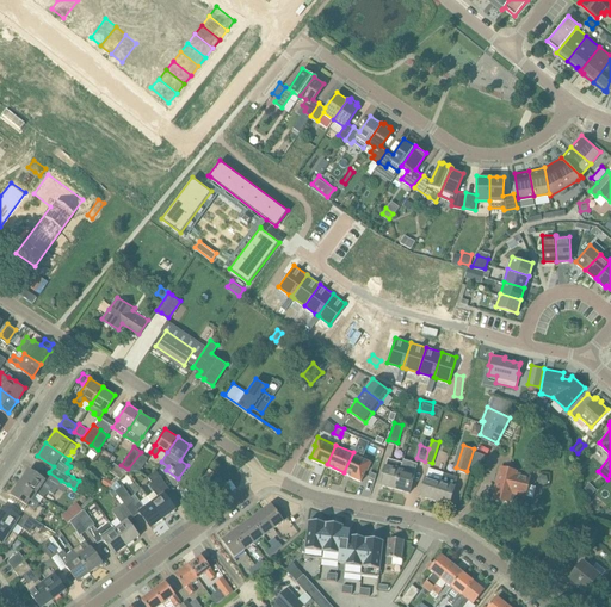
[(102,452),(110,458),(113,452),(105,447),(102,452)]
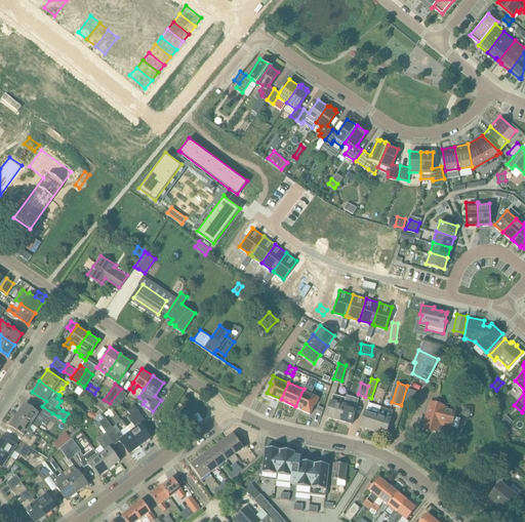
[(127,393),(121,389),(110,403),(121,403),(127,393)]
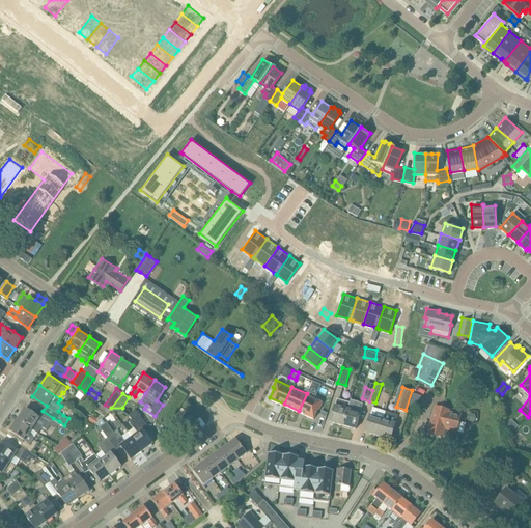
[(307,393),(299,411),(313,417),(318,407),(319,408),(323,400),(307,393)]
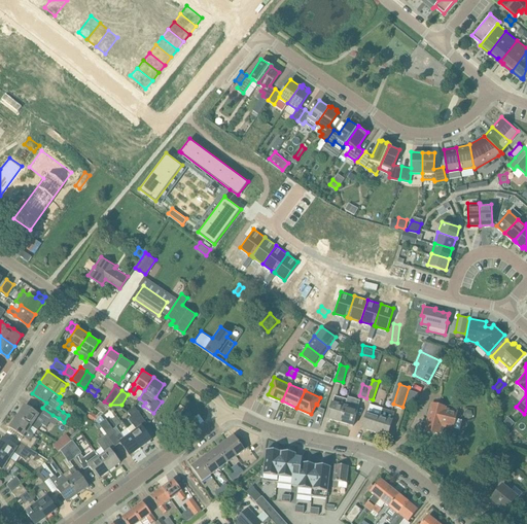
[(328,416),(341,420),(347,397),(335,394),(328,416)]
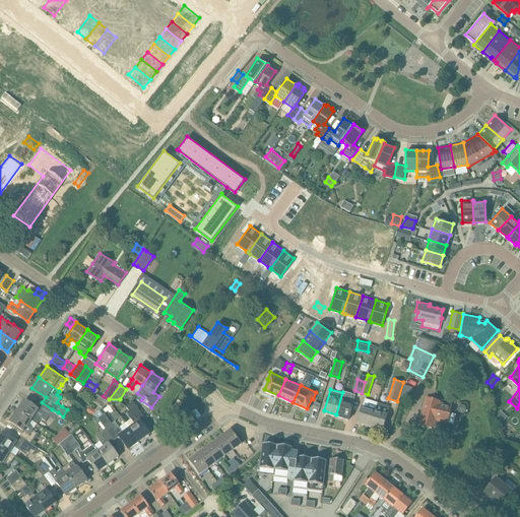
[(342,392),(336,414),(348,417),(352,402),(354,395),(355,393),(351,392),(351,391),(343,389),(342,392)]
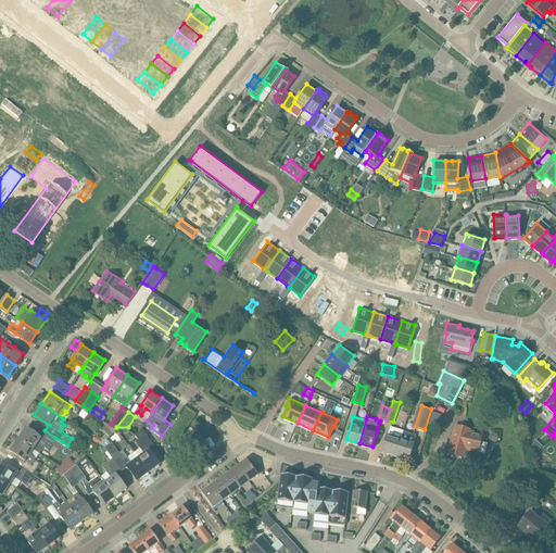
[(106,437),(116,427),(110,424),(104,419),(97,430),(106,437)]
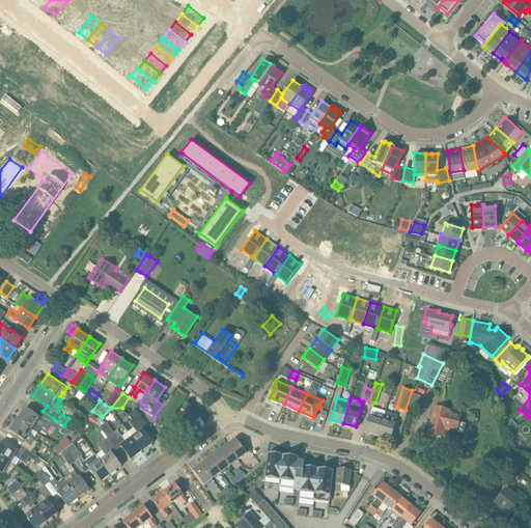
[(460,412),(435,405),(428,432),(442,435),(442,434),(454,437),(460,412)]
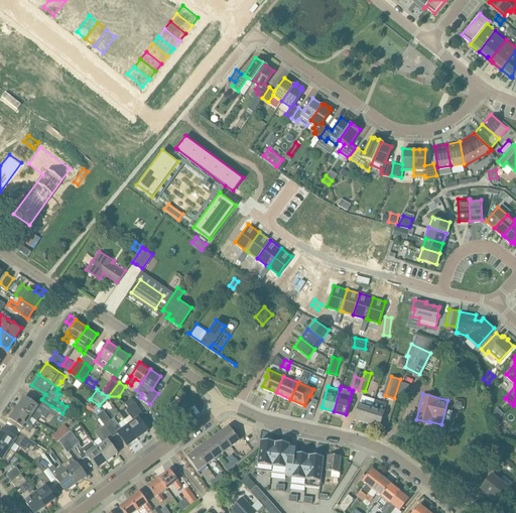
[(355,417),(367,421),(374,397),(362,394),(360,402),(355,417)]
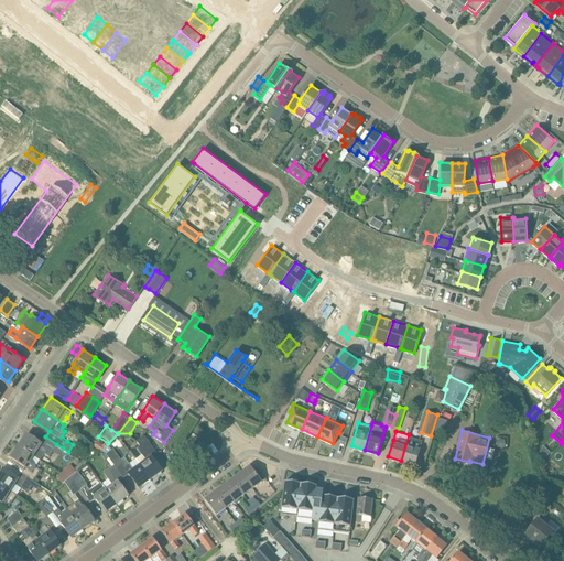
[(26,432),(19,444),(35,455),(40,457),(41,457),(45,451),(50,454),(56,444),(45,437),(42,442),(26,432)]
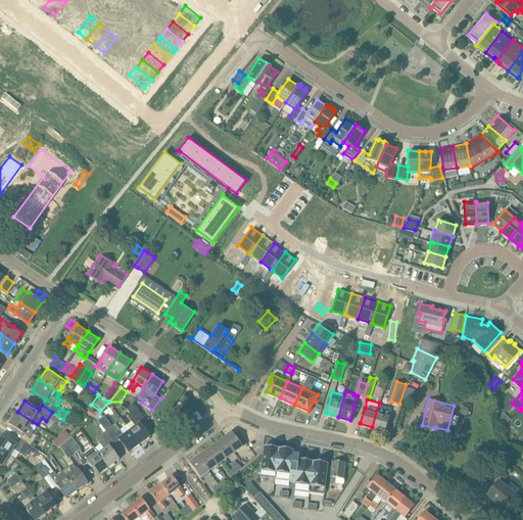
[(140,410),(134,400),(128,406),(134,415),(140,410)]
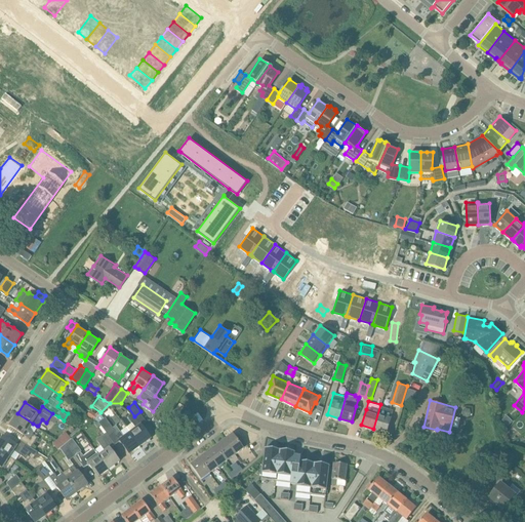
[(179,402),(173,412),(177,415),(185,405),(179,402)]
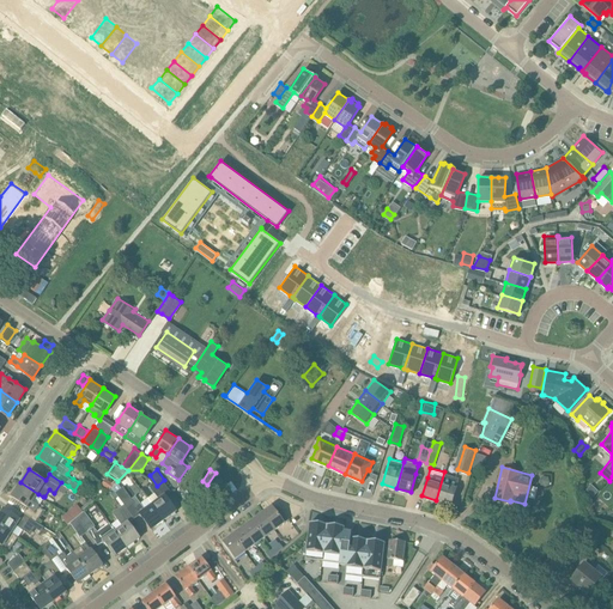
[(456,486),(459,476),(444,472),(436,500),(450,505),(456,486)]
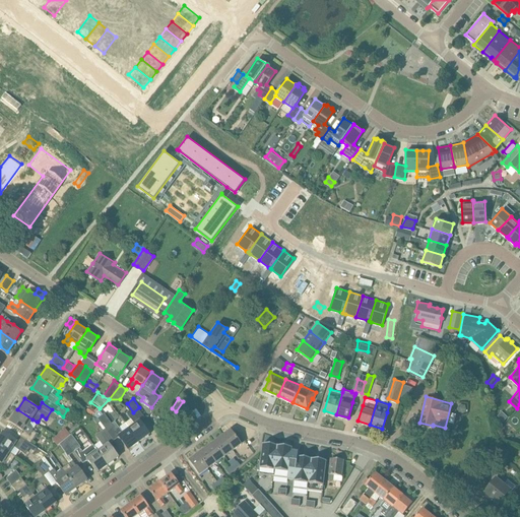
[(460,402),(457,405),(458,409),(463,410),(466,407),(465,403),(460,402)]
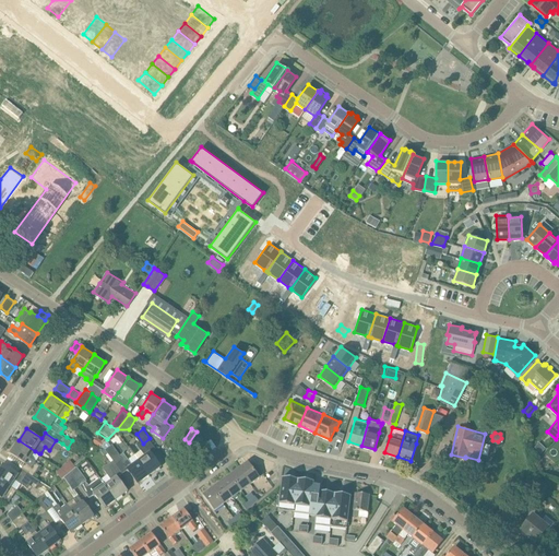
[(96,434),(93,440),(99,445),(104,439),(96,434)]
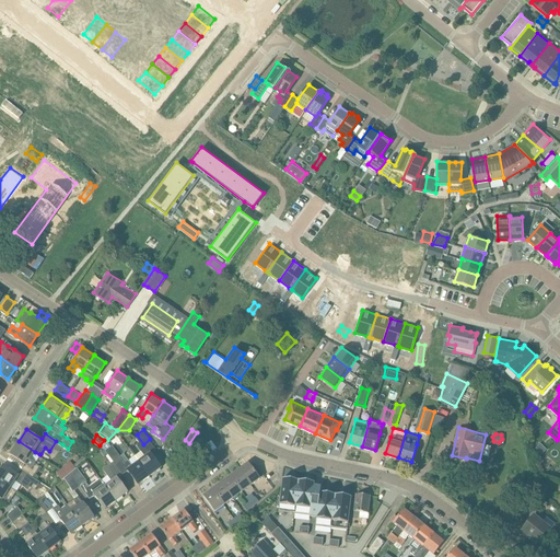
[(19,441),(16,440),(13,445),(14,448),(11,452),(20,459),(25,462),(22,467),(33,475),(41,464),(35,461),(31,457),(35,452),(19,441)]
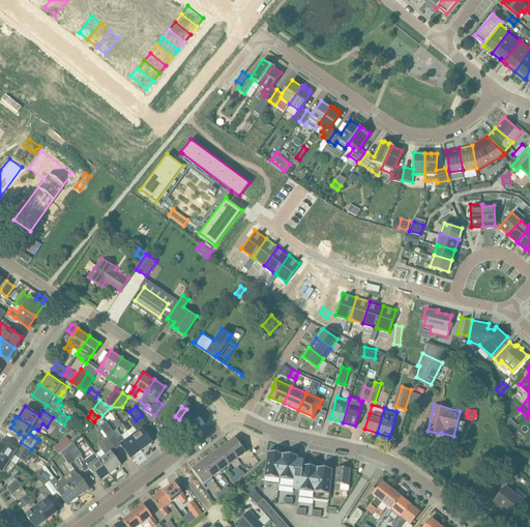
[(510,418),(507,422),(512,428),(517,423),(510,418)]
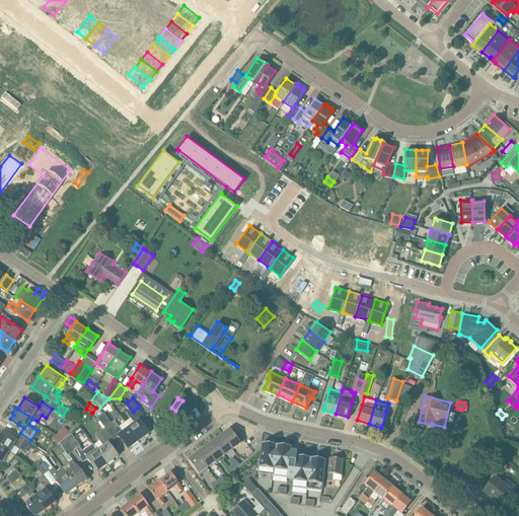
[(104,411),(102,412),(97,416),(99,419),(105,426),(104,426),(114,438),(119,434),(129,447),(139,439),(129,426),(124,430),(115,419),(112,421),(104,411)]
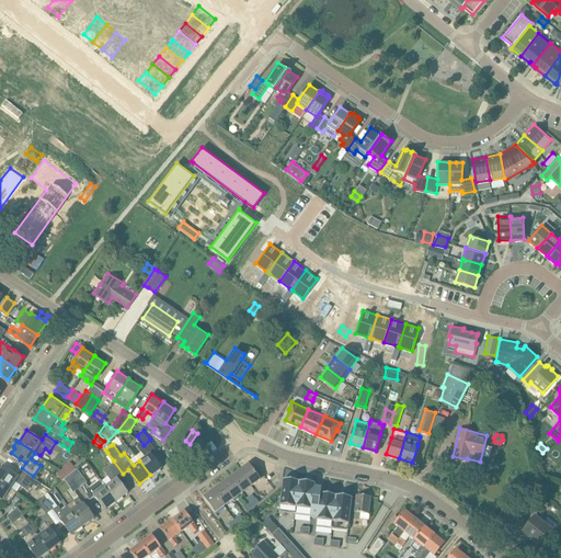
[(146,455),(139,460),(150,475),(161,466),(151,452),(150,453),(145,446),(141,450),(146,455)]
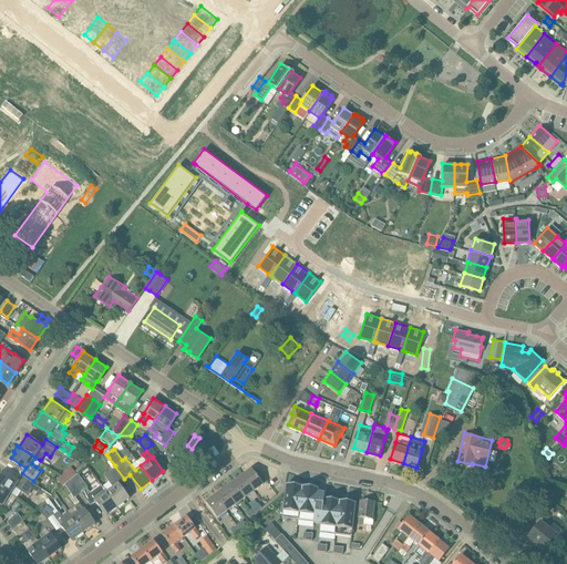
[(71,464),(60,474),(69,480),(71,477),(78,472),(88,463),(84,459),(74,468),(71,464)]
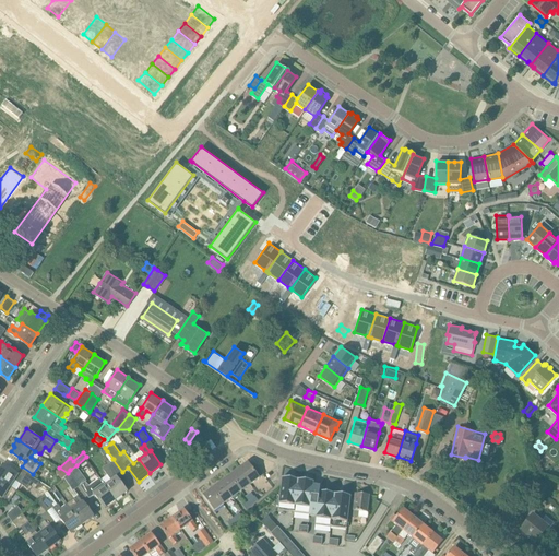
[(113,477),(105,483),(116,498),(128,489),(117,475),(122,472),(113,459),(104,466),(113,477)]
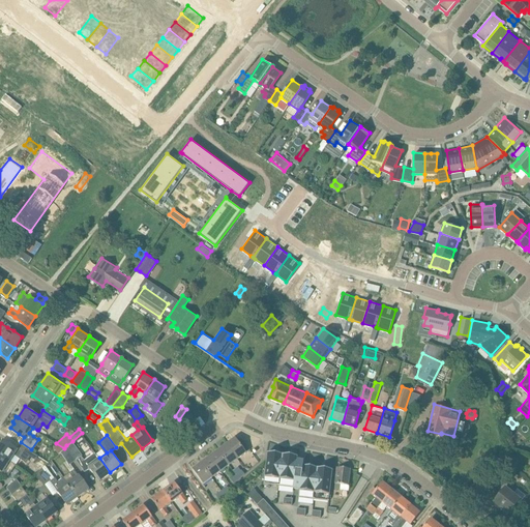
[(227,442),(238,457),(249,448),(244,441),(241,443),(235,436),(227,442)]
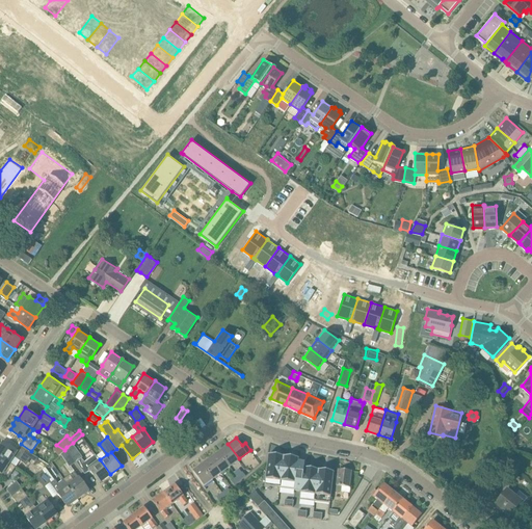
[(0,453),(9,460),(10,460),(14,454),(20,458),(25,461),(31,451),(21,444),(17,449),(3,440),(0,445),(0,453)]
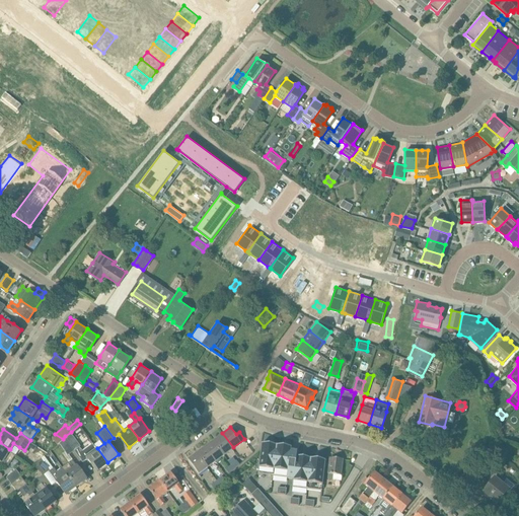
[(71,432),(65,436),(68,440),(74,436),(71,432)]
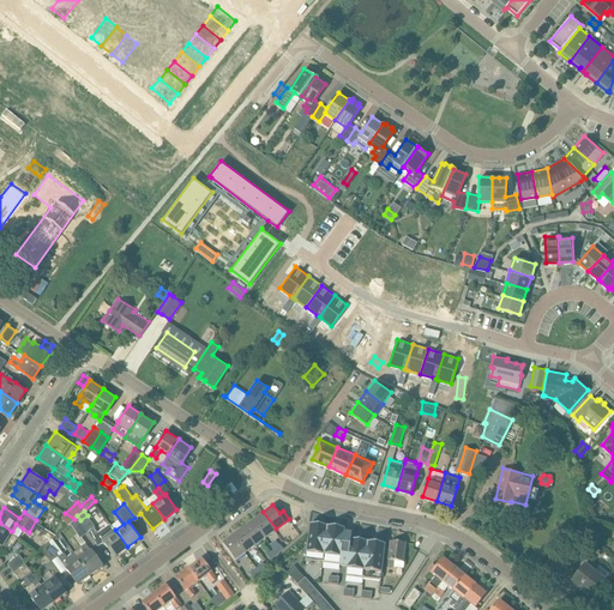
[(263,512),(253,519),(265,536),(276,529),(263,512)]
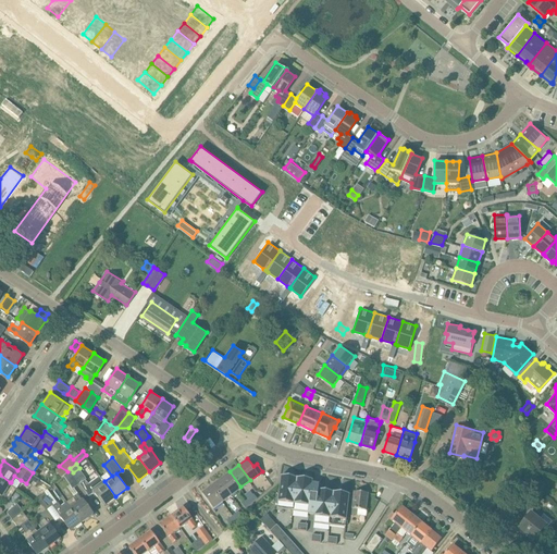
[(67,471),(59,466),(57,468),(62,476),(64,474),(67,471)]
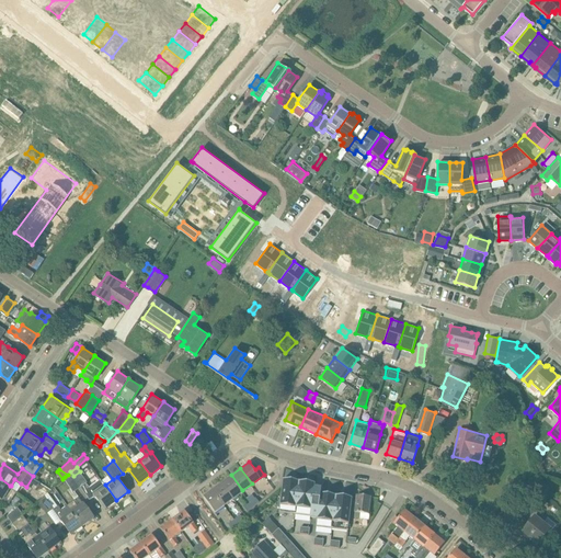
[(70,471),(68,475),(65,477),(73,489),(80,485),(73,476),(70,471)]
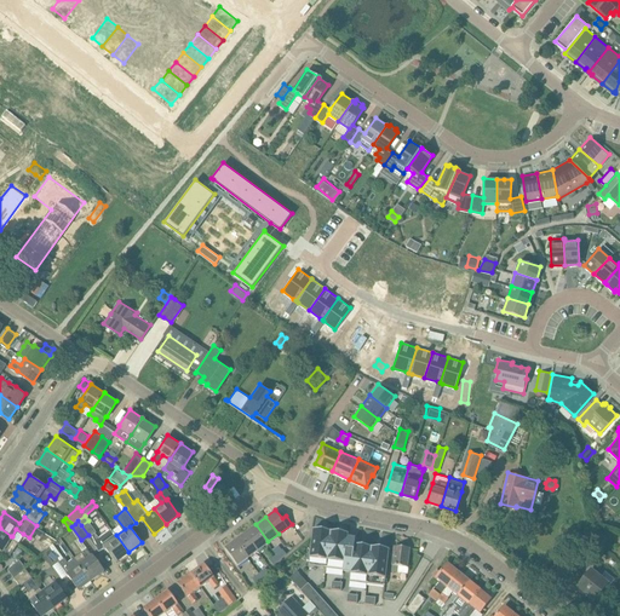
[(245,531),(258,548),(268,541),(256,524),(245,531)]
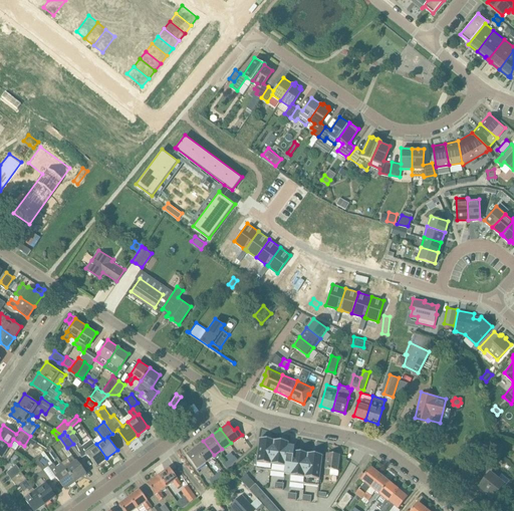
[(87,452),(96,465),(106,458),(96,444),(91,437),(81,444),(78,440),(73,444),(82,456),(87,452)]
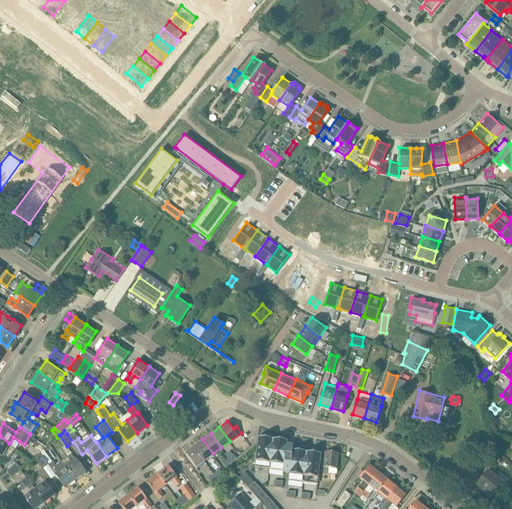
[(288,478),(289,478),(303,480),(317,482),(318,482),(322,452),(293,448),(294,442),(288,441),(288,439),(258,435),(255,465),(256,465),(269,467),(270,467),(283,469),(283,470),(289,471),(288,478)]
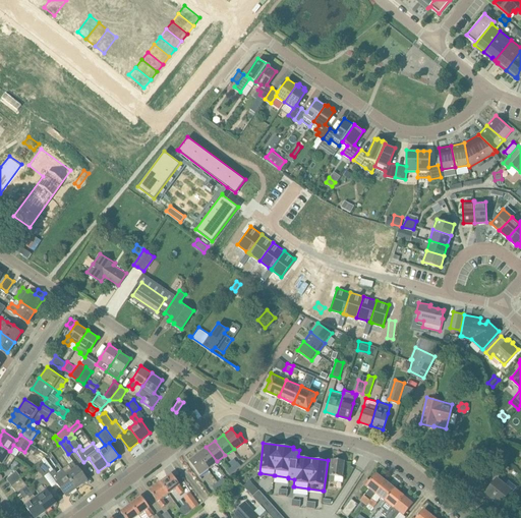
[(8,465),(16,455),(10,451),(9,451),(0,444),(0,460),(2,462),(3,461),(8,465)]
